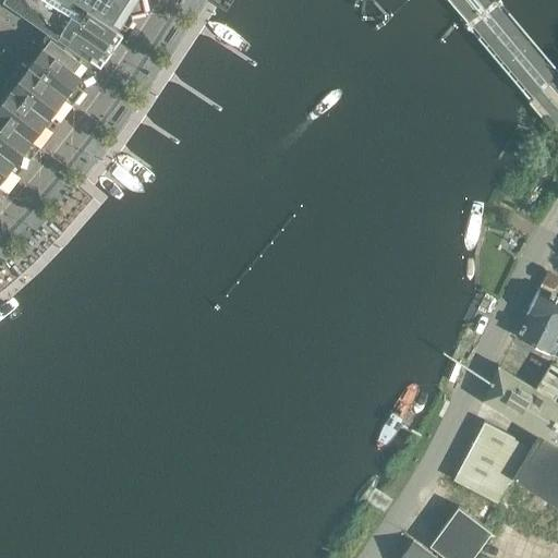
[(106,61),(120,40),(124,35),(87,13),(86,15),(70,5),(60,0),(3,0),(52,35),(69,46),(91,61),(96,55),(106,61)]
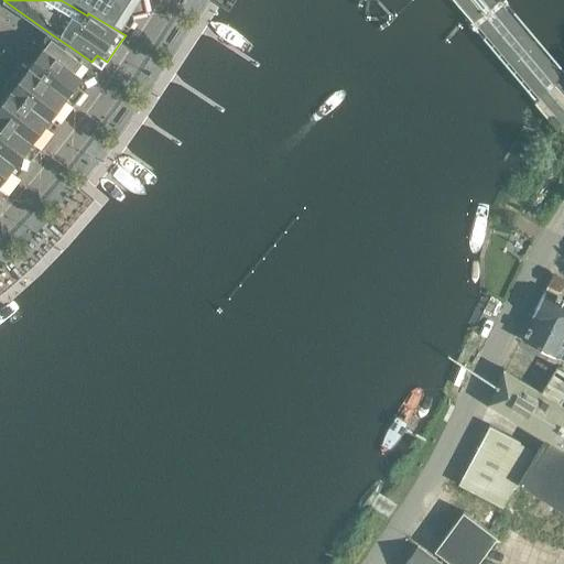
[(148,1),(148,0),(61,0),(71,6),(74,0),(78,0),(119,25),(121,21),(131,26),(139,13),(139,12),(148,10),(147,1),(148,1)]
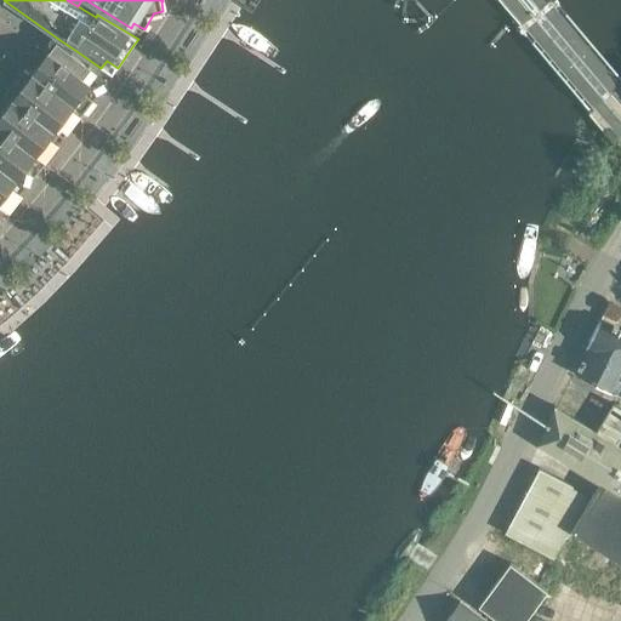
[(16,182),(27,169),(35,176),(57,148),(46,140),(52,134),(53,134),(63,120),(73,127),(90,106),(93,100),(85,93),(91,85),(84,80),(91,69),(73,55),(74,53),(77,51),(58,39),(56,41),(55,44),(56,45),(39,67),(33,74),(26,68),(0,102),(0,205),(9,211),(20,197),(17,195),(17,197),(9,191),(15,182),(16,182)]
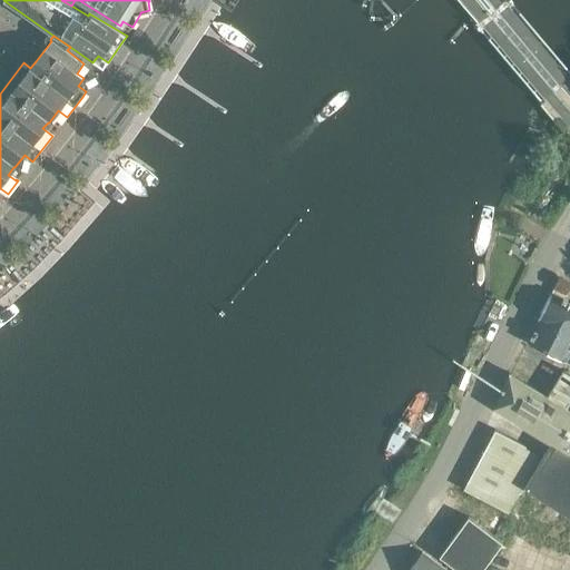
[(0,60),(7,66),(15,56),(6,49),(0,57),(0,60)]
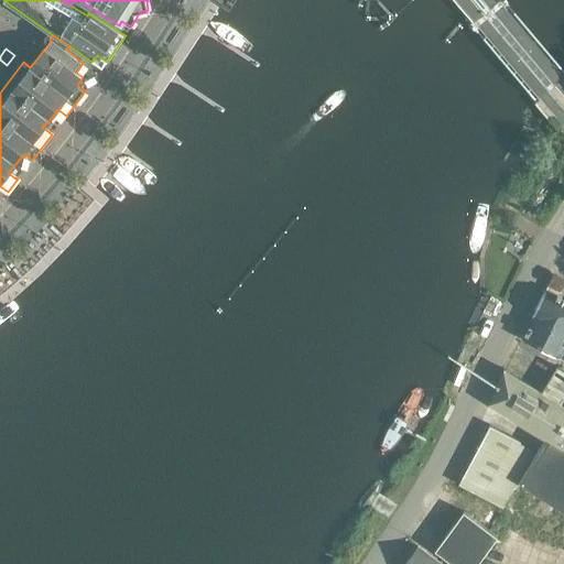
[(550,282),(560,288),(563,280),(553,274),(550,282)]
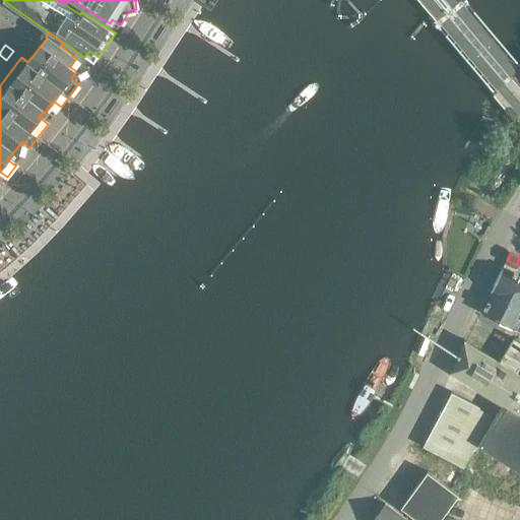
[(519,276),(503,268),(492,291),(493,291),(494,291),(519,304),(519,276)]
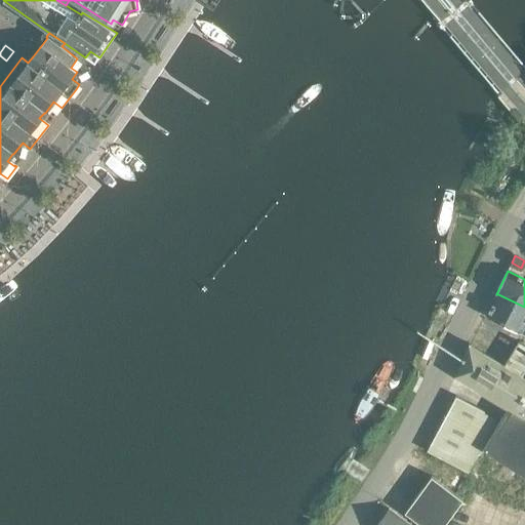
[(497,294),(488,315),(521,331),(524,332),(524,307),(498,294),(497,294)]
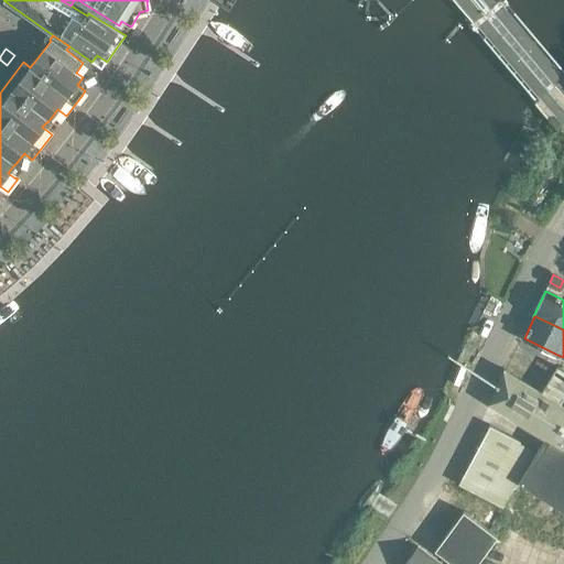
[(506,369),(489,403),(545,436),(518,481),(528,487),(563,509),(563,404),(561,403),(506,369)]
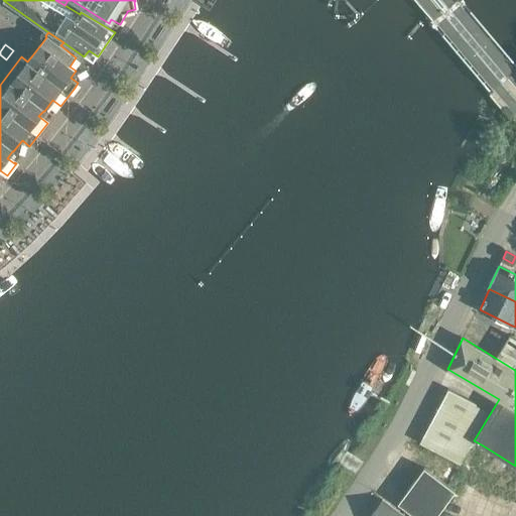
[(420,441),(461,463),(489,410),(448,389),(420,441)]
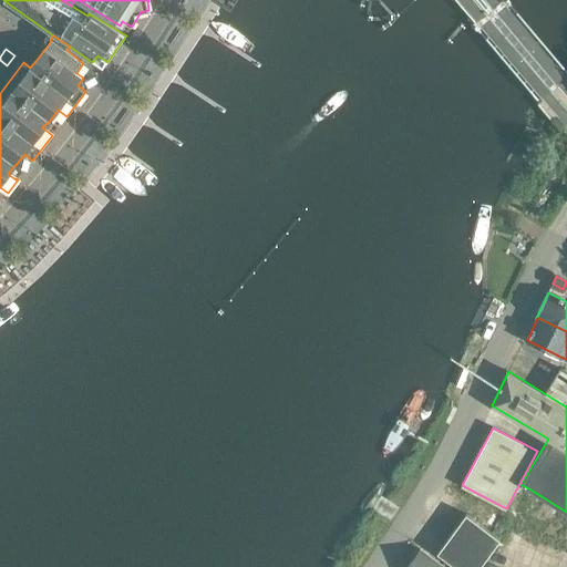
[(466,513),(437,553),(457,566),(478,566),(501,537),(466,513)]
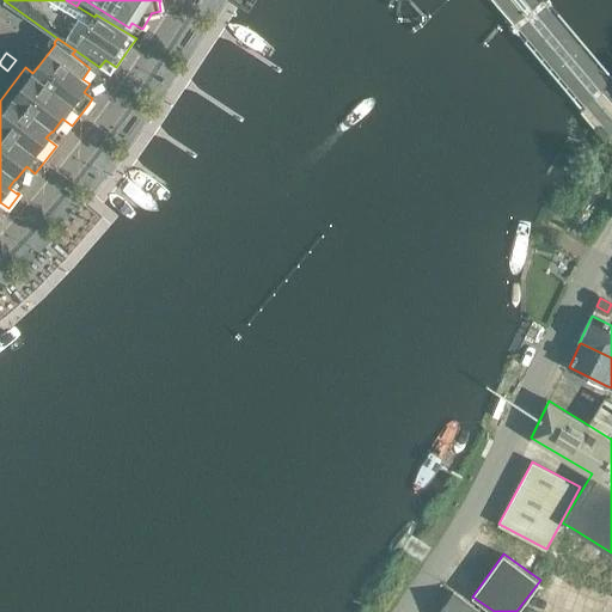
[(439,611),(481,611),(454,593),(439,611)]
